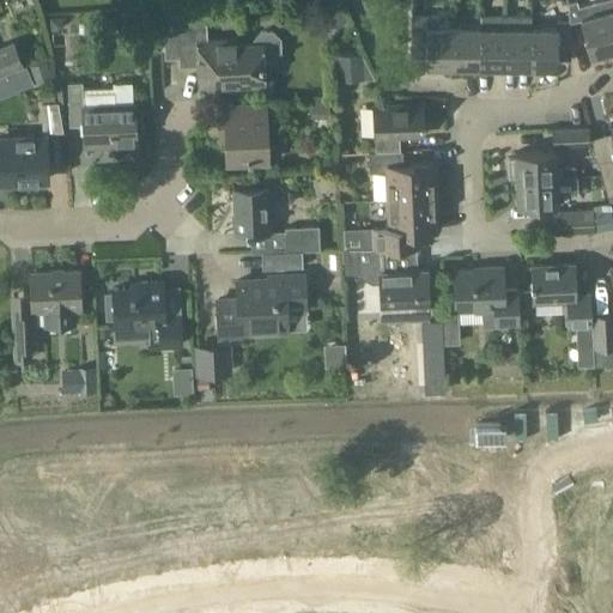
[(612,47),(612,0),(605,0),(601,1),(612,47)]
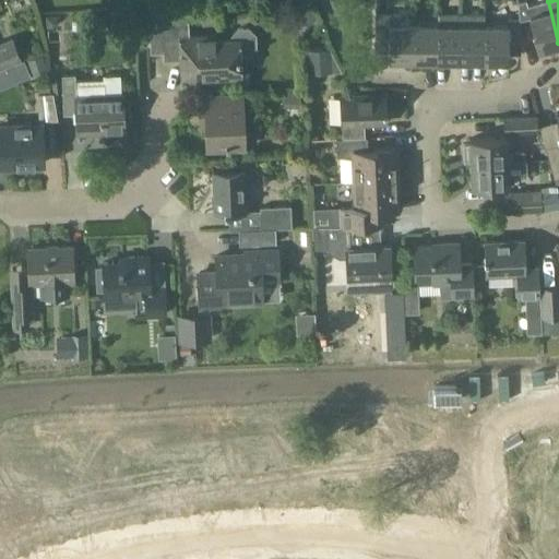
[(537,49),(558,43),(548,1),(530,6),(528,1),(518,4),(523,22),(530,20),(537,49)]
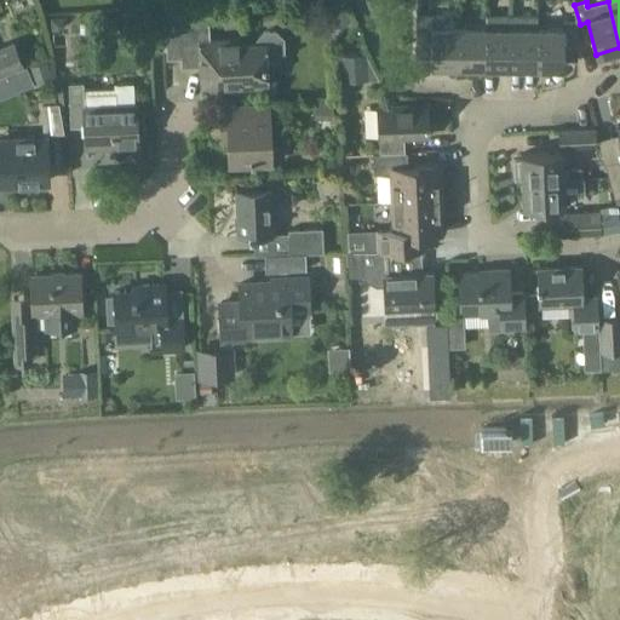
[(207,12),(164,15),(165,47),(181,46),(181,57),(200,56),(200,65),(201,82),(239,81),(239,86),(267,85),(265,65),(279,64),(287,57),(286,39),(277,30),(265,32),(257,40),(257,42),(240,44),(239,39),(210,40),(207,12)]
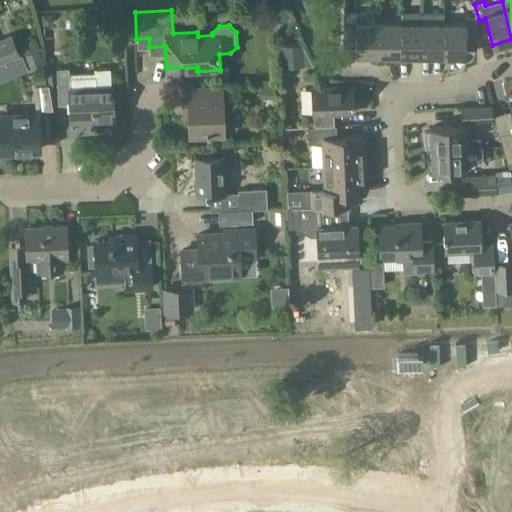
[(399,54),(421,54),(422,12),(400,12),(400,21),(399,54)]
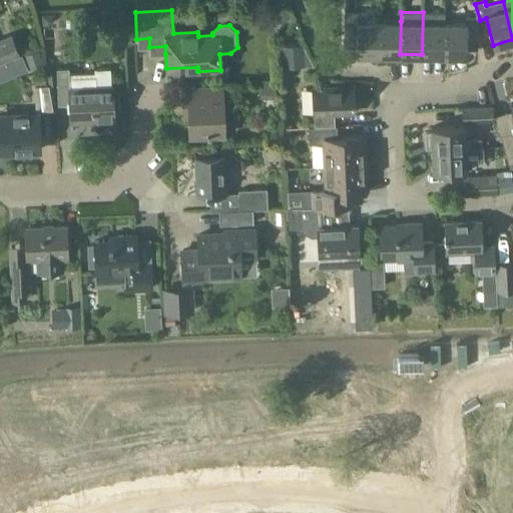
[(423,12),(422,54),(443,55),(444,22),(444,13),(423,12)]
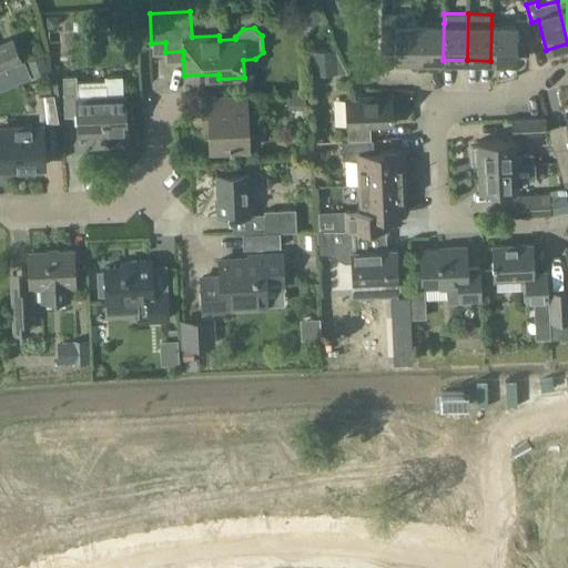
[(394,59),(418,60),(419,23),(407,23),(407,16),(381,14),(381,50),(394,50),(394,59)]
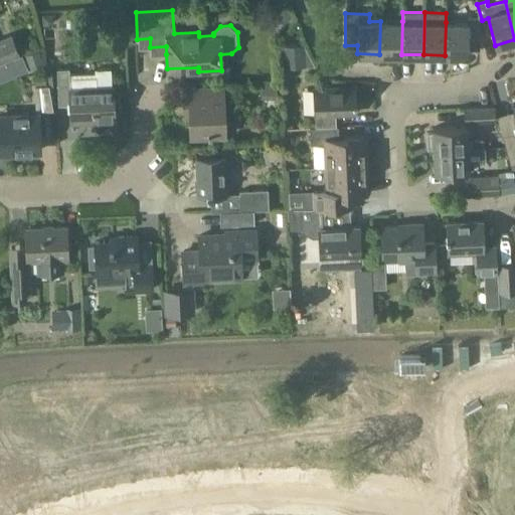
[(92,15),(93,31),(105,30),(105,15),(92,15)]
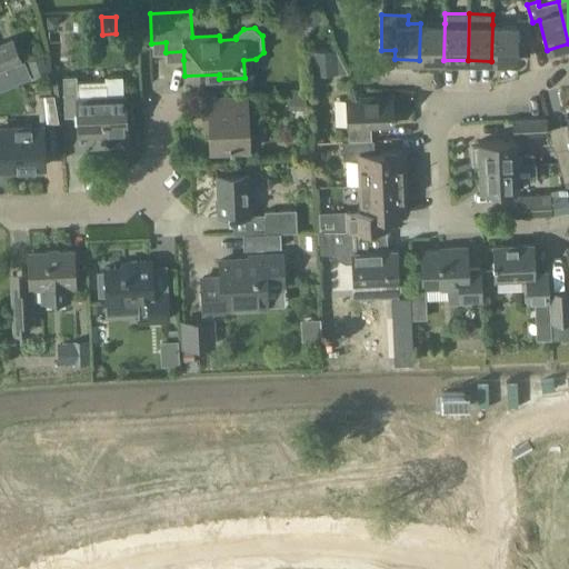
[(530,55),(530,21),(517,21),(517,25),(492,25),(491,61),(516,61),(517,55),(530,55)]
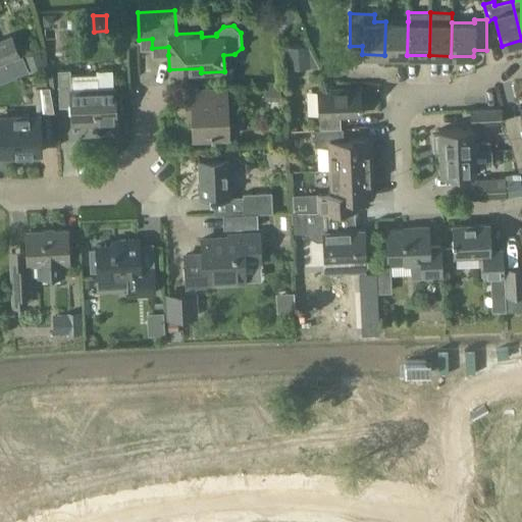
[(407,55),(408,21),(385,21),(384,55),(407,55)]
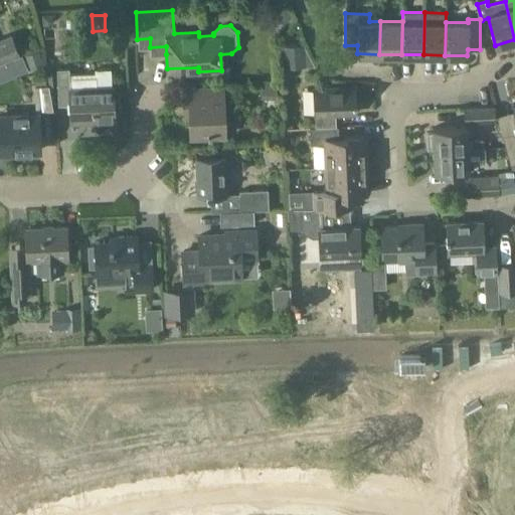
[(0,62),(20,54),(19,52),(11,33),(0,37),(0,62)]
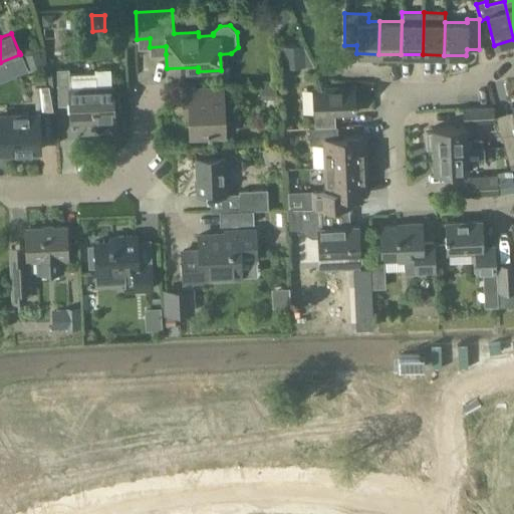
[(281,47),(282,64),(283,67),(293,67),(303,66),(302,59),(301,45),(288,46),(281,47)]
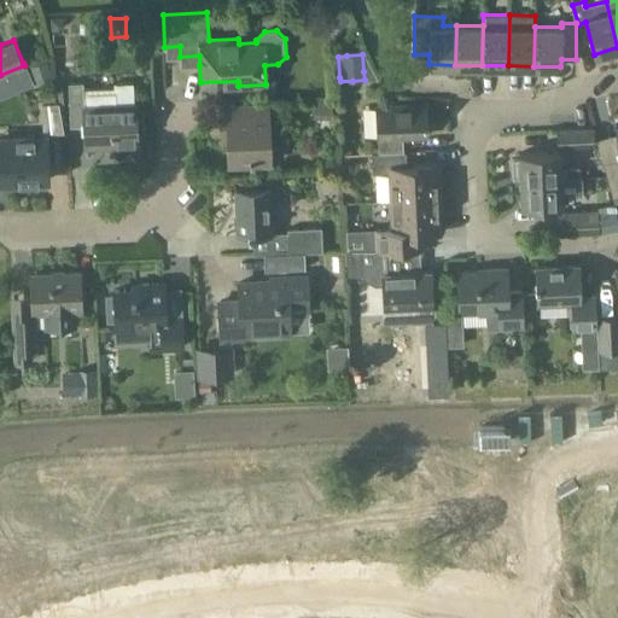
[(82,81),(68,82),(69,126),(85,124),(86,145),(135,143),(134,103),(133,103),(132,82),(114,83),(114,88),(83,89),(82,81)]
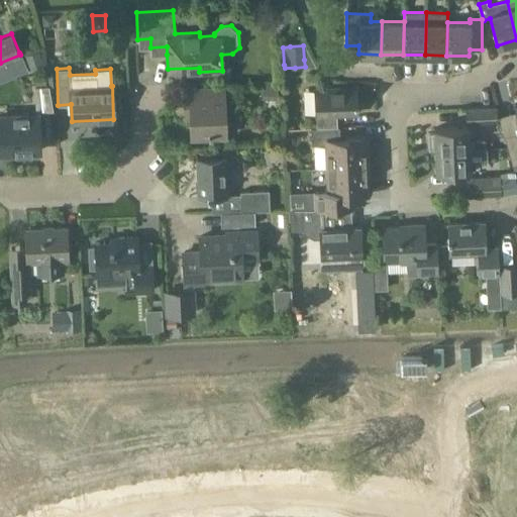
[(56,112),(50,79),(36,80),(36,87),(35,87),(36,113),(56,112)]
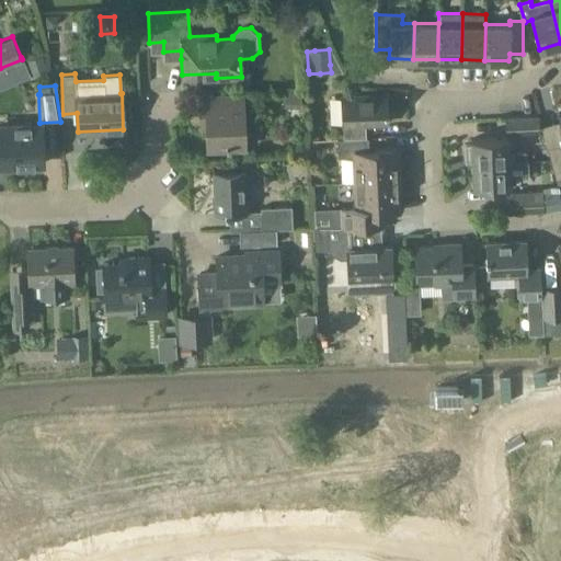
[(343,137),(365,136),(365,123),(386,123),(386,94),(342,96),(343,124),(343,137)]
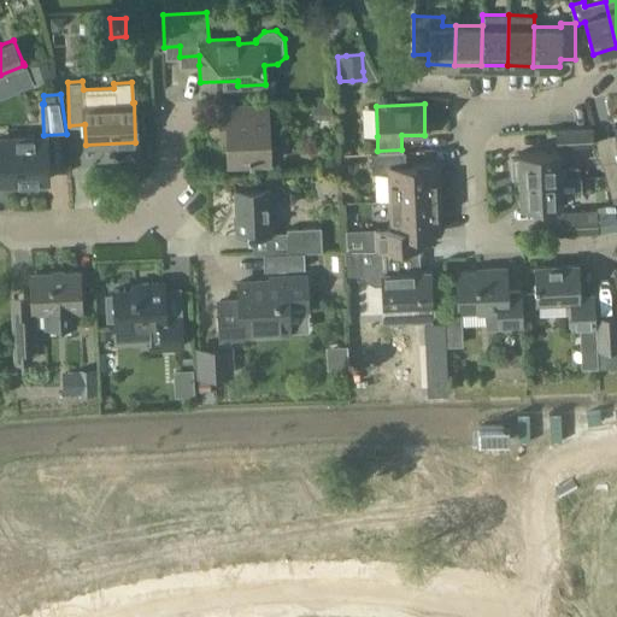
[(266,106),(244,107),(245,122),(221,123),(222,133),(228,133),(229,160),(269,159),(266,106)]
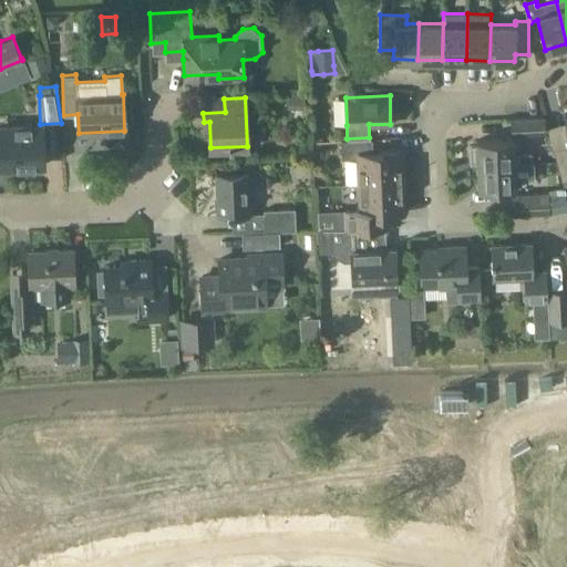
[(544,116),(509,119),(511,135),(545,133),(544,116)]
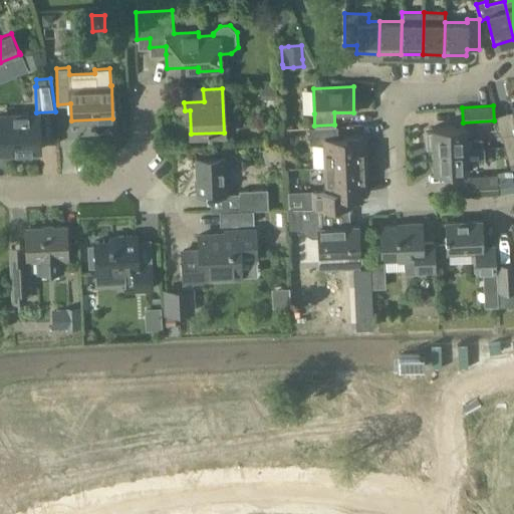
[(0,151),(37,150),(36,113),(0,114),(0,151)]
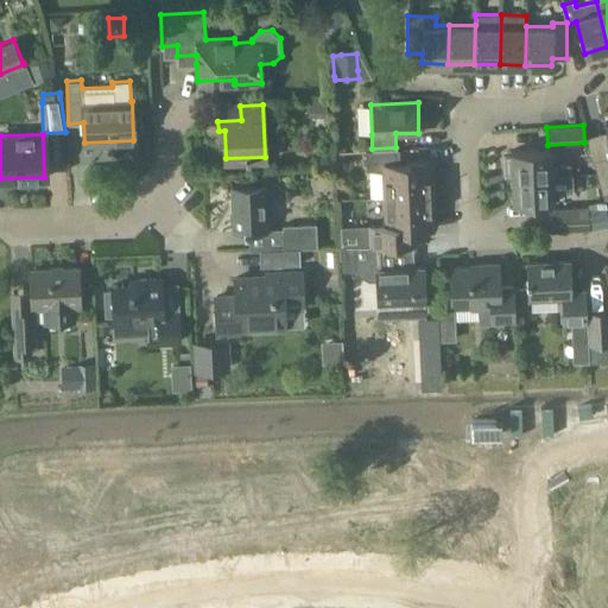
[(384,196),(431,194),(430,160),(399,163),(398,147),(396,147),(372,149),(365,150),(366,170),(382,169),(384,196)]
